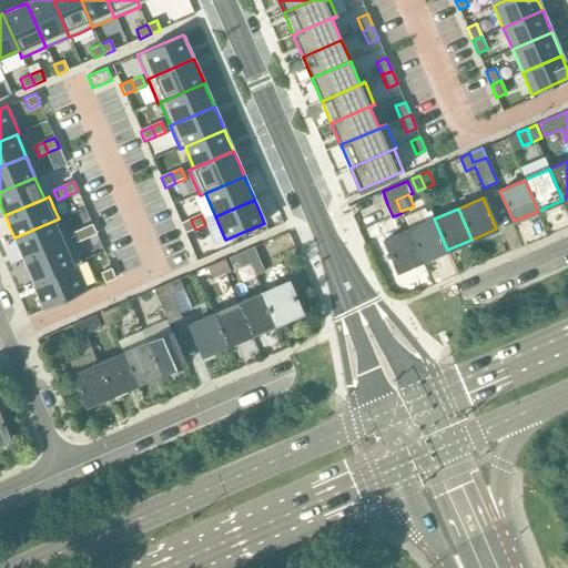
[(59,219),(14,237),(19,249),(23,260),(68,241),(68,239),(59,219)]
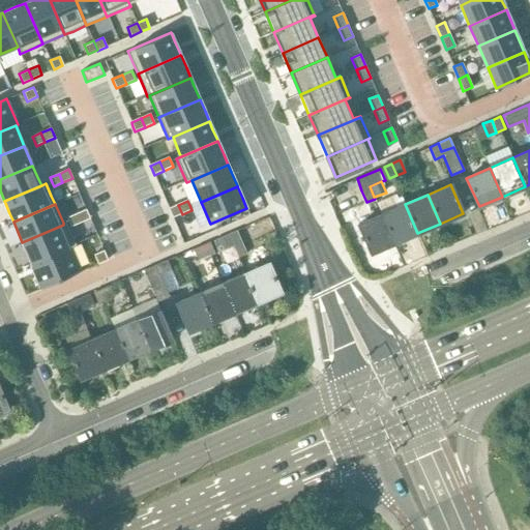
[(394,243),(417,233),(405,204),(381,214),(394,243)]
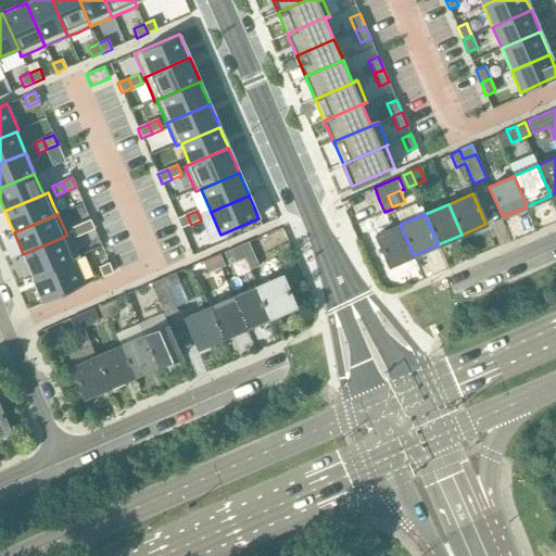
[(187,215),(177,219),(179,224),(181,229),(191,225),(187,215)]
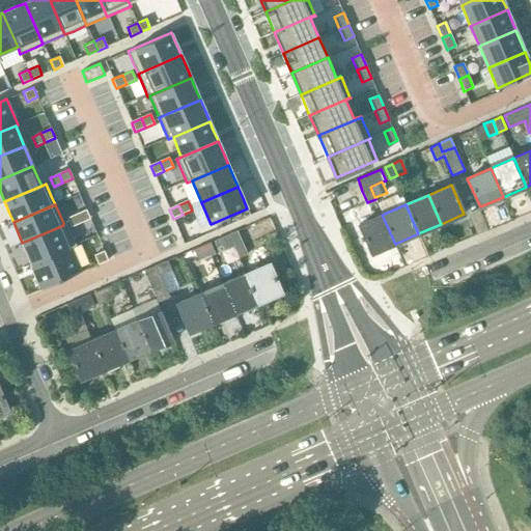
[(86,211),(77,215),(81,224),(90,220),(88,215),(86,211)]
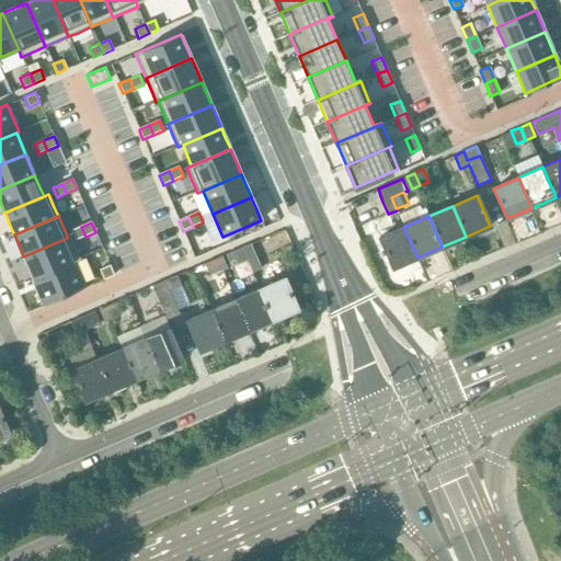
[(81,227),(71,231),(73,236),(76,241),(86,237),(81,227)]
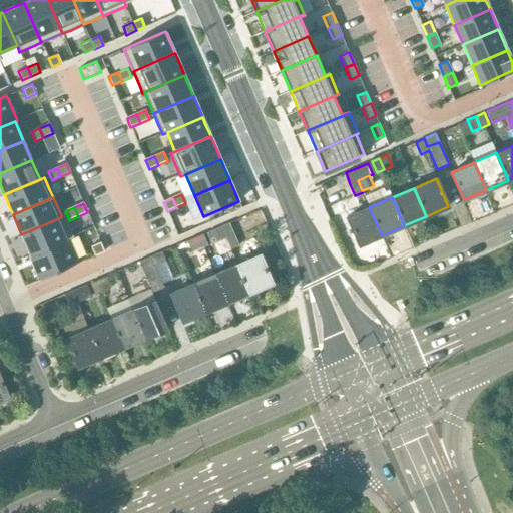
[(382,235),(369,207),(347,216),(360,244),(382,235)]
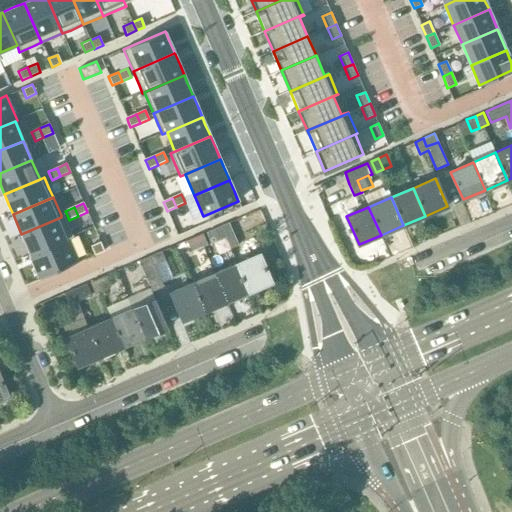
[(61,217),(21,234),(22,236),(24,241),(24,242),(26,247),(30,256),(69,239),(73,238),(64,216),(61,217)]
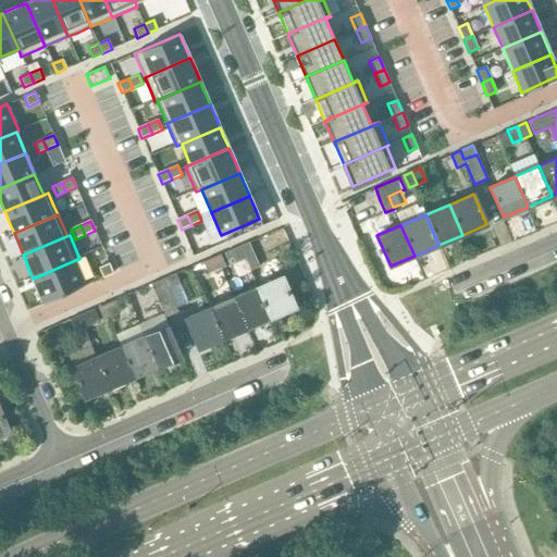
[(249,242),(224,252),(230,265),(245,258),(250,271),(259,267),(254,255),(255,255),(249,242)]
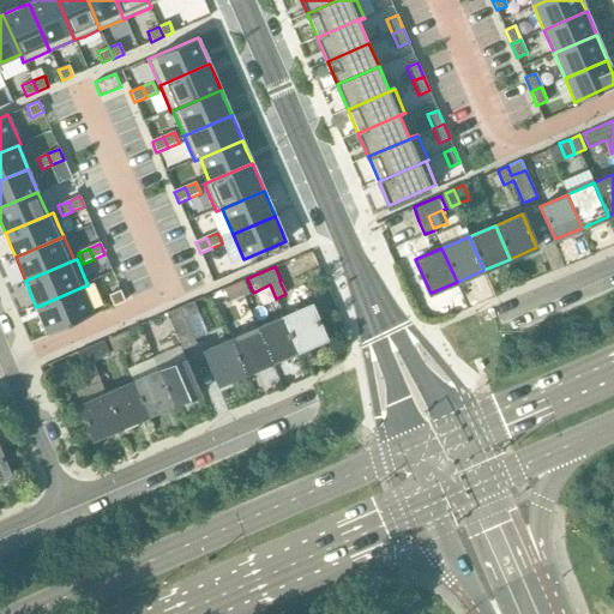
[(250,294),(244,281),(234,284),(240,299),(250,294)]
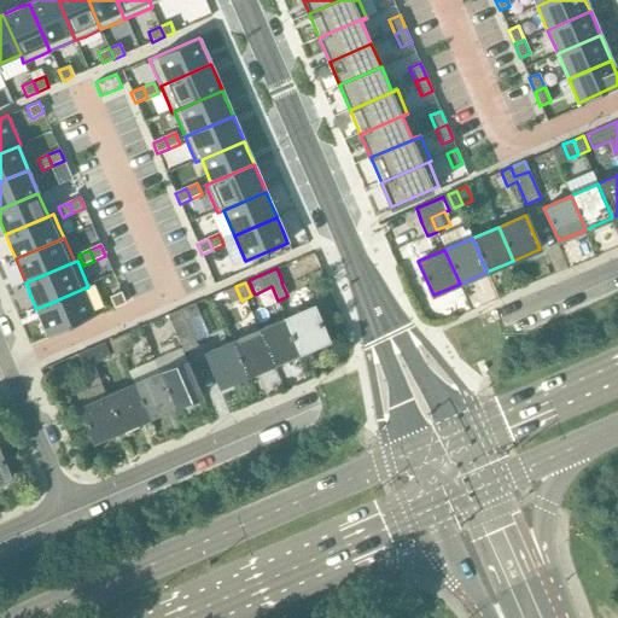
[(225,291),(231,305),(242,301),(235,286),(225,291)]
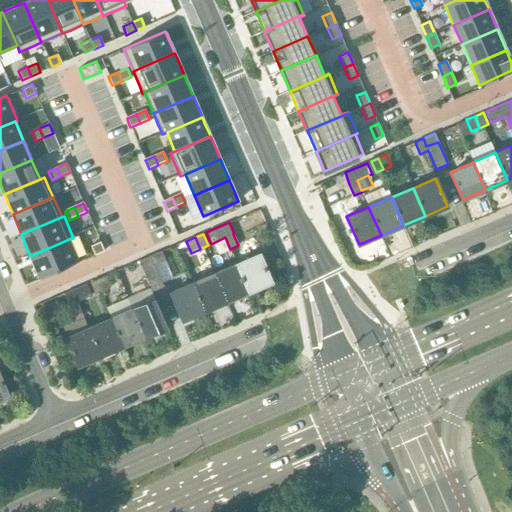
[(69,239),(30,256),(30,257),(34,266),(35,267),(38,276),(40,279),(79,262),(76,256),(69,239)]
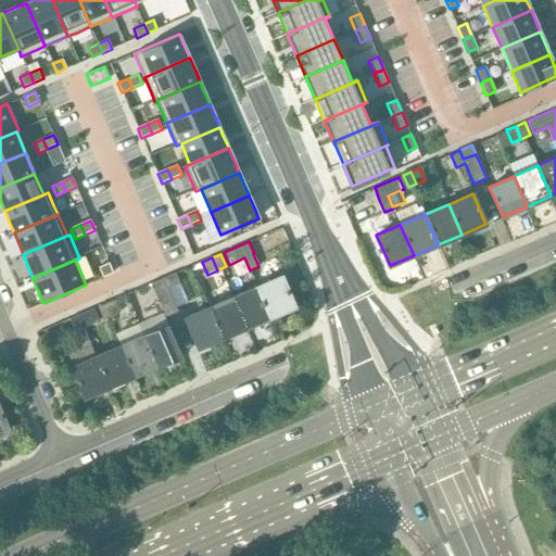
[(109,263),(99,268),(103,278),(113,273),(109,263)]
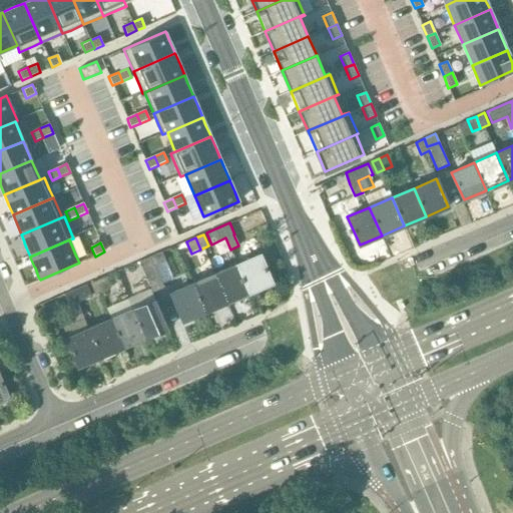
[(166,261),(162,251),(151,257),(154,266),(166,261)]
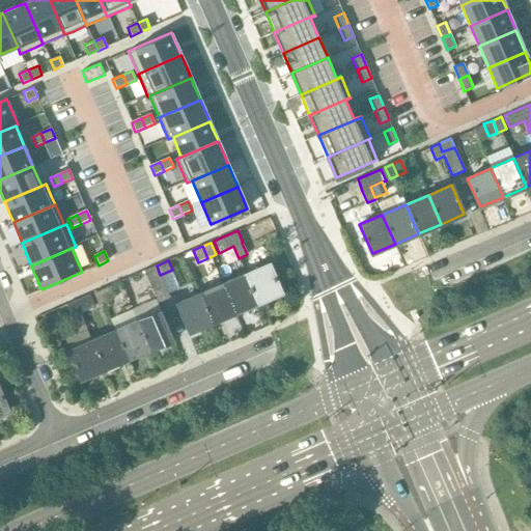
[(246,274),(258,303),(282,292),(269,263),(246,274)]
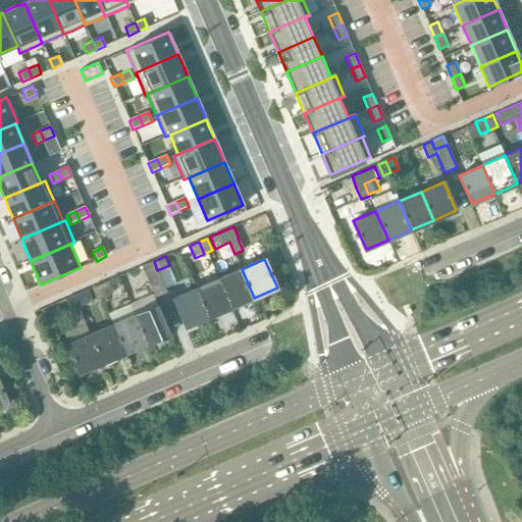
[(231,307),(254,298),(242,269),(219,278),(231,307)]
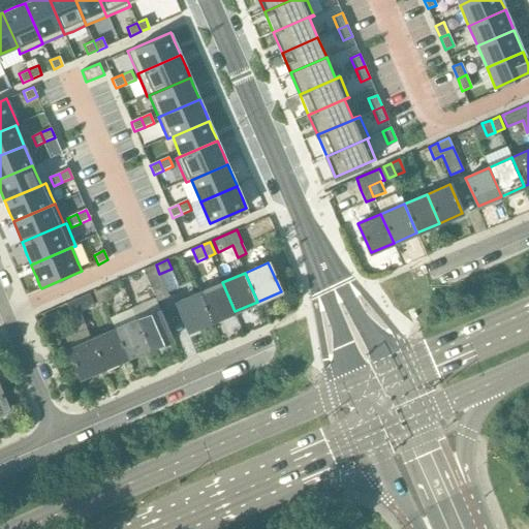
[(156,302),(168,297),(159,274),(147,280),(156,302)]
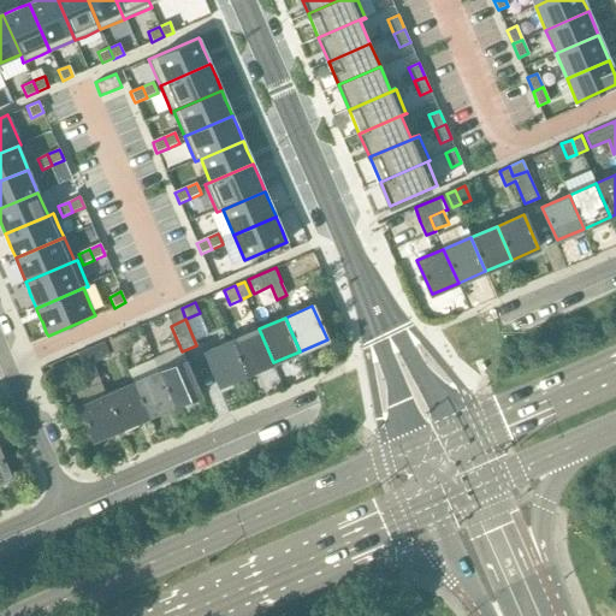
[(247,374),(273,362),(259,329),(232,341),(247,374)]
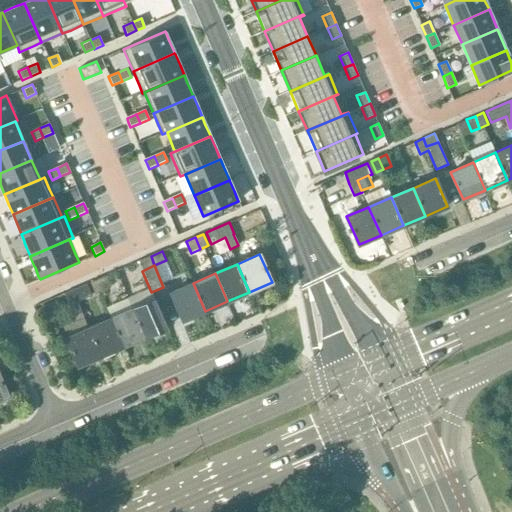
[(110,287),(106,276),(98,279),(103,290),(110,287)]
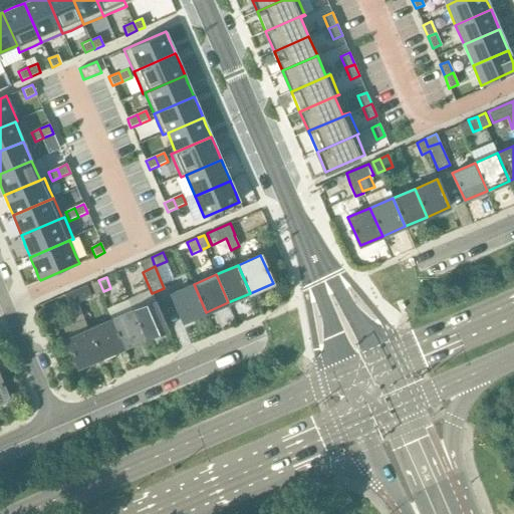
[(90,284),(95,295),(103,291),(98,280),(90,284)]
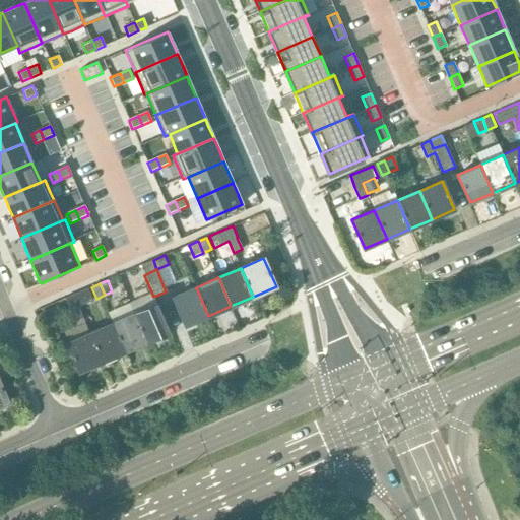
[(208,316),(196,287),(173,298),(185,326),(208,316)]
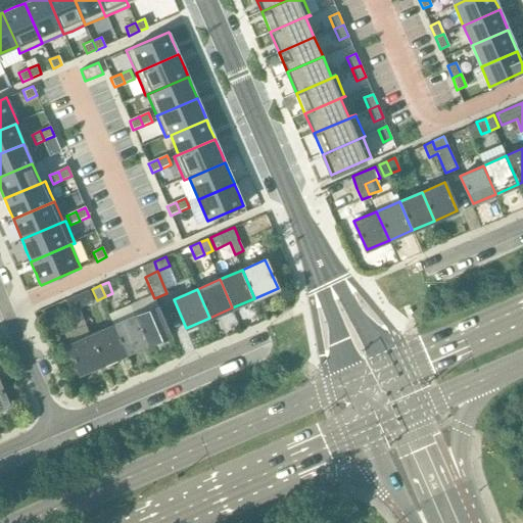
[(89,291),(65,300),(72,313),(76,323),(84,320),(79,310),(94,303),(89,291)]
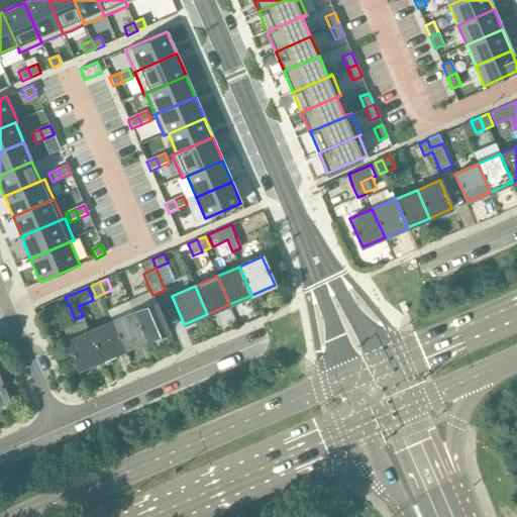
[(157,302),(134,312),(147,340),(161,335),(169,331),(157,302)]
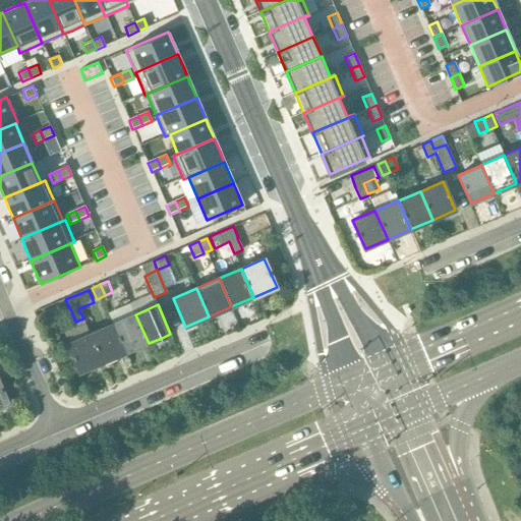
[(125,353),(149,343),(135,314),(113,324),(125,353)]
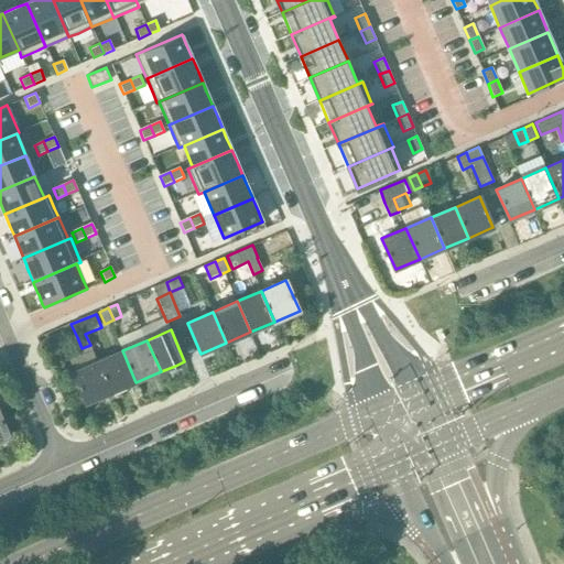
[(111,392),(136,382),(122,350),(98,361),(111,392)]
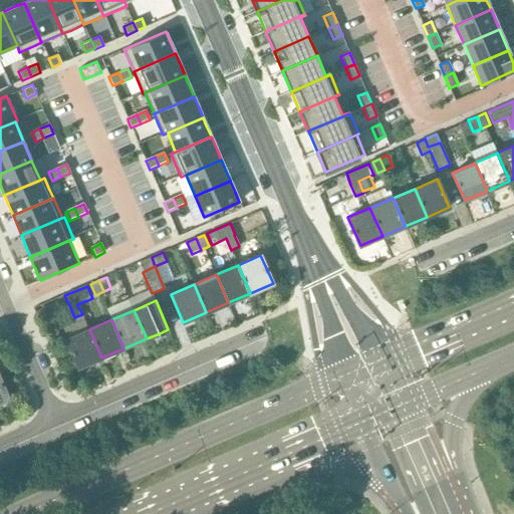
[(101,357),(89,329),(67,339),(78,367),(101,357)]
